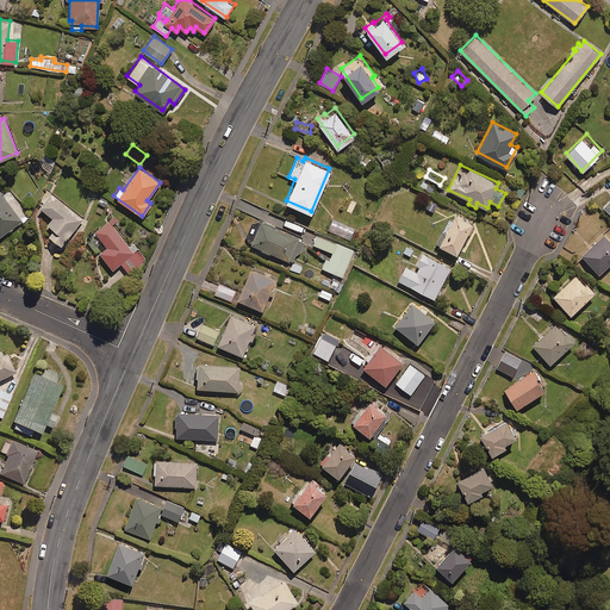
[(526,190),(510,181),(505,190),(521,198),(526,190)]
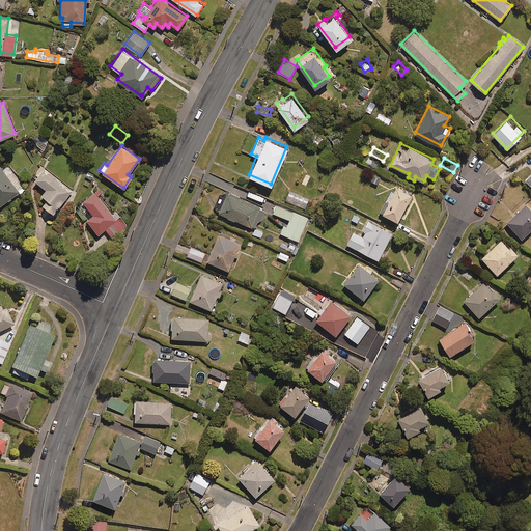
[(12,199),(10,197),(19,192),(20,193),(25,190),(8,166),(2,169),(0,166),(0,204),(8,199),(9,201),(12,199)]
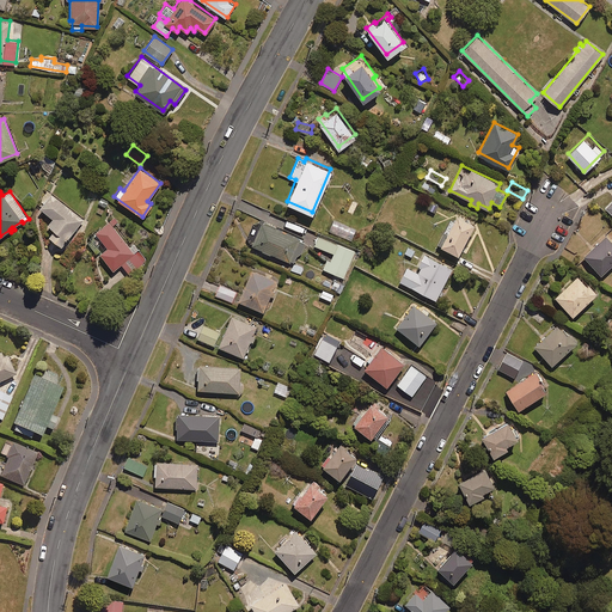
[(83,218),(50,193),(38,206),(53,216),(48,224),(50,225),(44,232),(61,245),(83,218)]
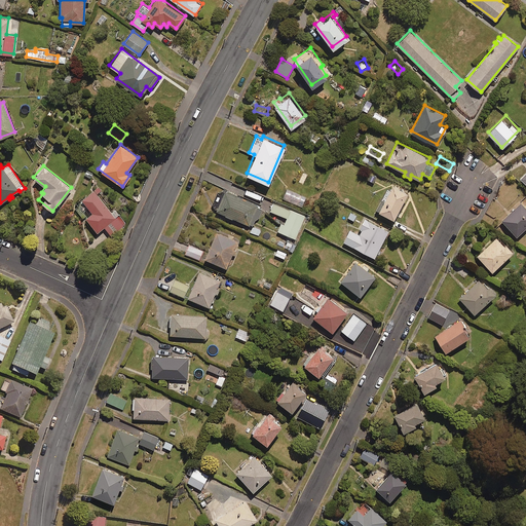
[(378,176),(370,172),(365,181),(373,185),(378,176)]
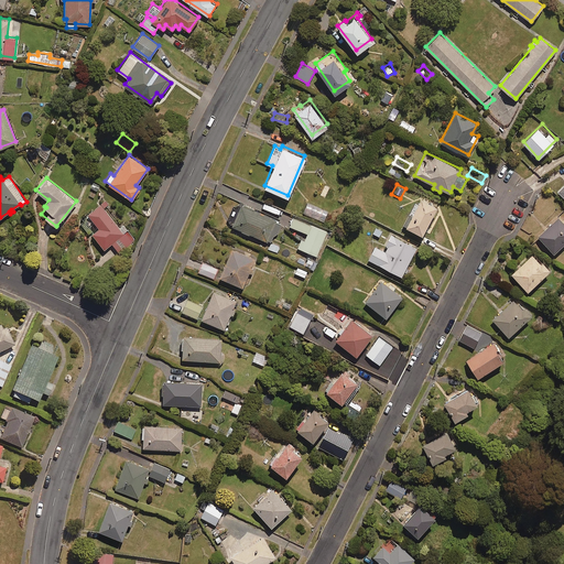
[(336,190),(325,185),(320,194),(331,199),(336,190)]
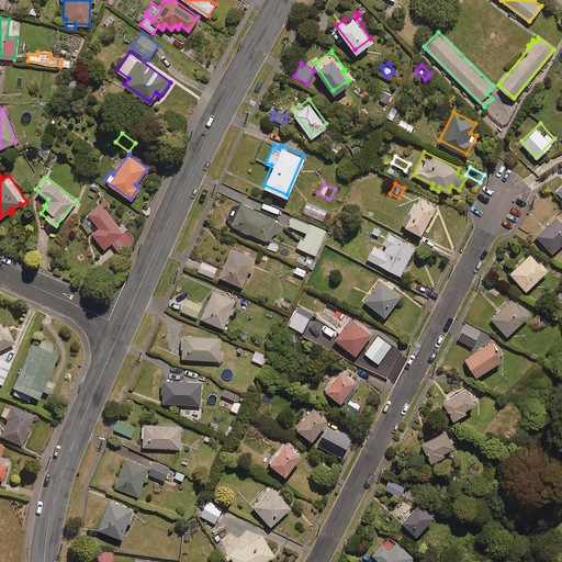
[(437,203),(418,193),(403,222),(422,232),(437,203)]
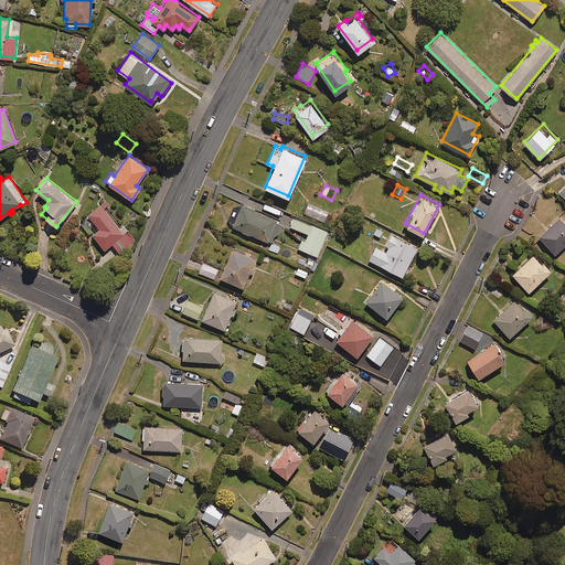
[(123,224),(119,227),(103,208),(107,204),(104,201),(88,214),(99,227),(92,234),(104,248),(109,245),(117,254),(135,238),(123,224)]
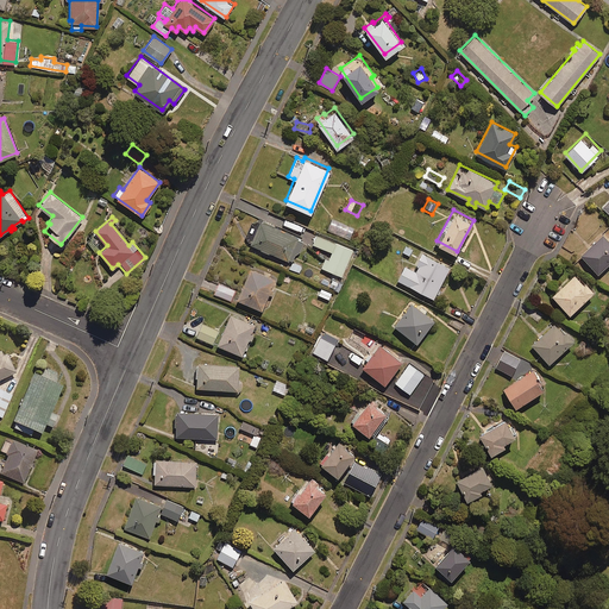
[(301,263),(295,261),(305,240),(259,220),(250,242),(292,262),(289,268),(297,272),(301,263)]
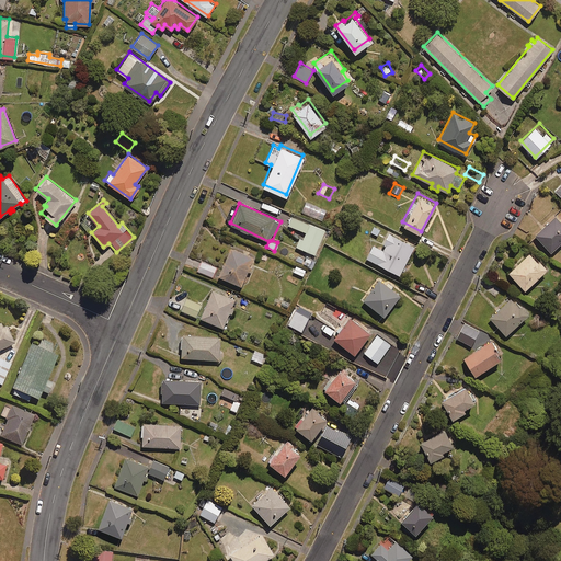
[(552,250),(560,240),(560,219),(554,215),(536,235),(552,250)]
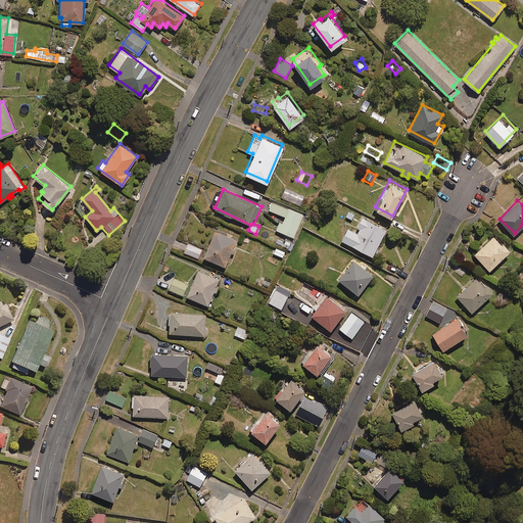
[(285,216),(283,222),(279,221),(276,229),(293,236),(302,214),(272,201),(269,208),(285,216)]
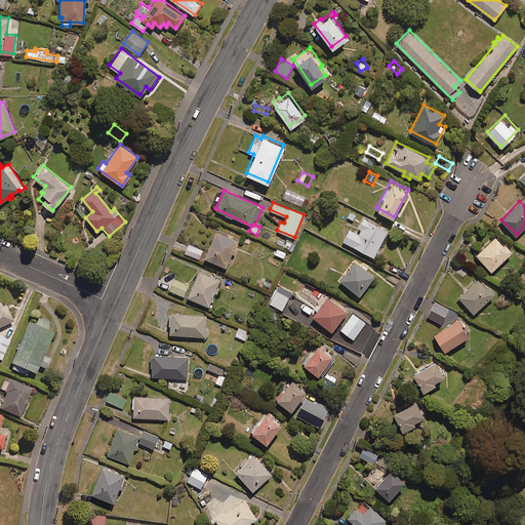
[(357,212),(348,208),(344,215),(353,220),(357,212)]
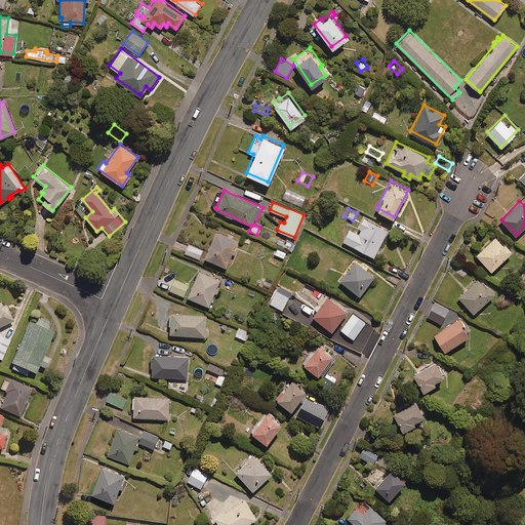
[(388,229),(364,216),(356,232),(349,228),(342,240),(373,255),(388,229)]
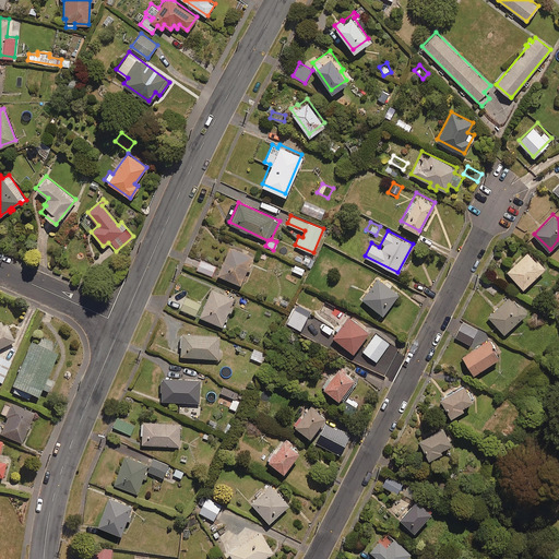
[(251,264),(249,263),(252,256),(229,245),(217,273),(240,283),(246,270),(249,271),(251,264)]
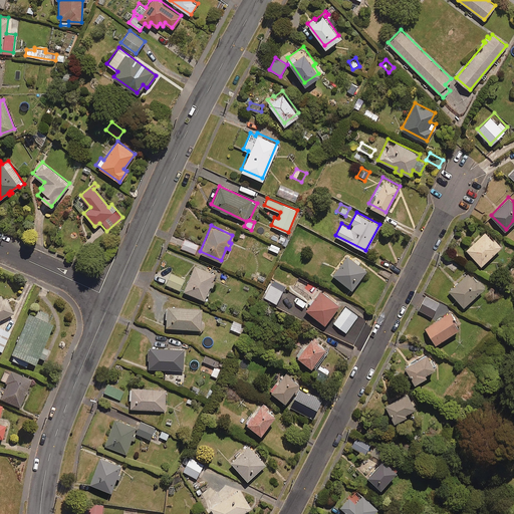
[(500,245),(485,231),(466,249),(481,264),(500,245)]
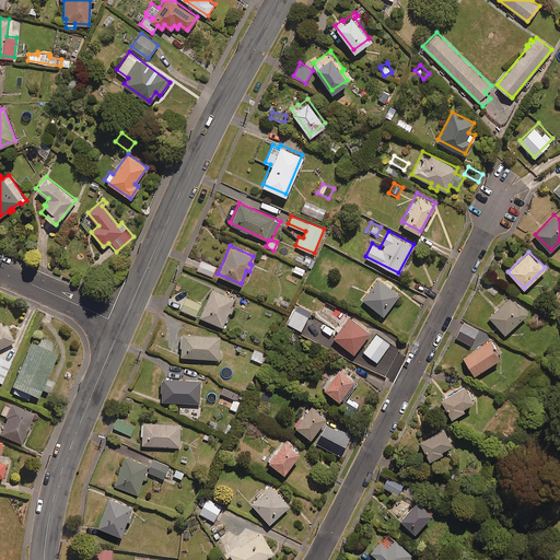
[(217,267),(201,259),(197,269),(212,276),(217,267)]
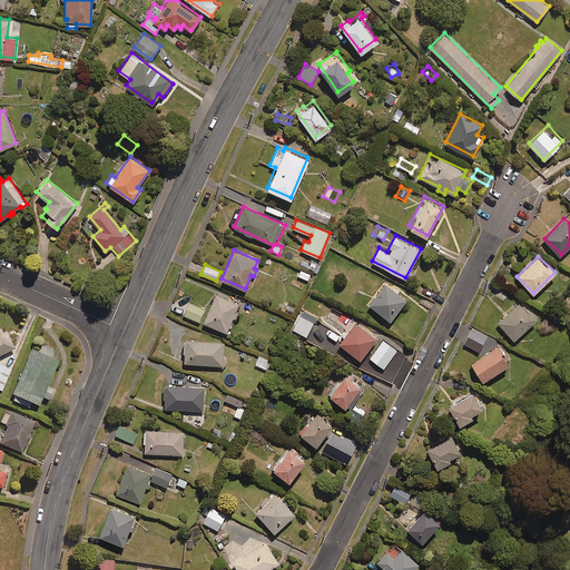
[(313,273),(300,267),(296,276),(310,282),(313,273)]
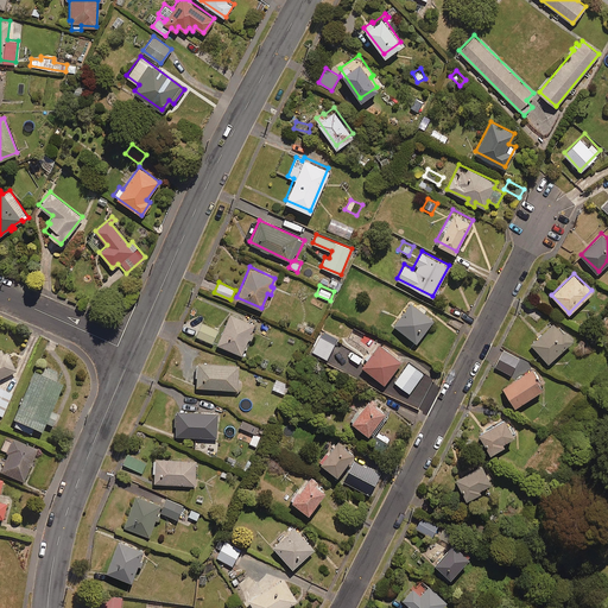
[(434,318),(410,301),(393,323),(416,341),(434,318)]
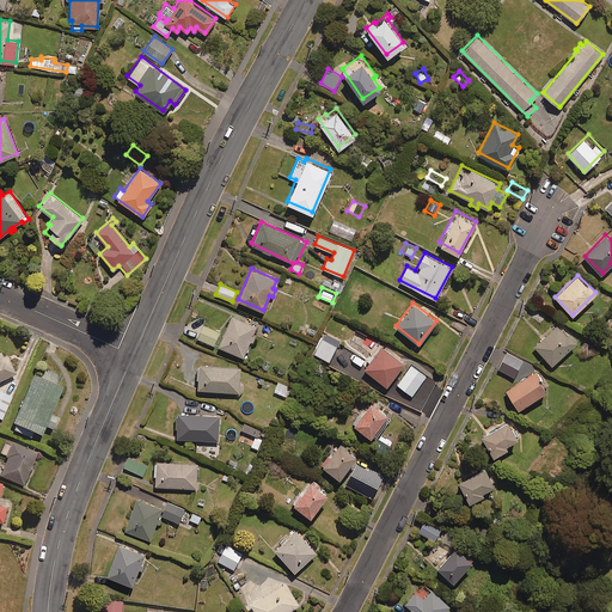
[(243,355),(250,340),(254,341),(256,335),(252,334),(256,324),(232,313),(219,346),(243,355)]
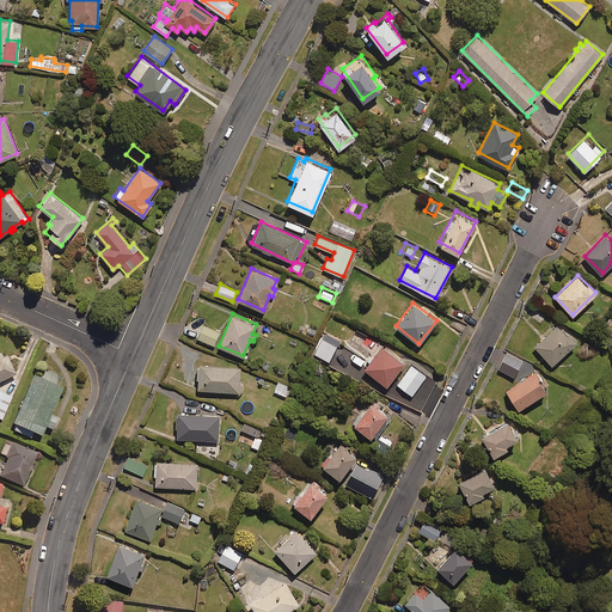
[(574,341),(557,323),(533,346),(551,363),(574,341)]
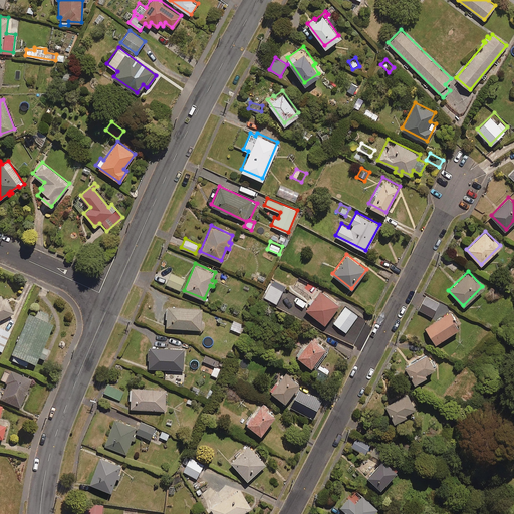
[(185,279),(170,272),(165,283),(180,289),(185,279)]
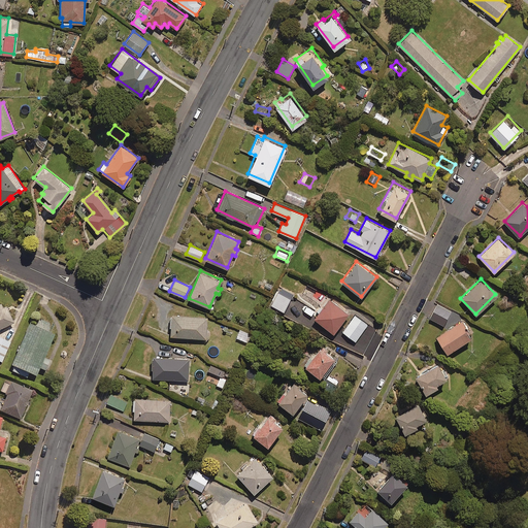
[(349,314),(329,298),(314,317),(333,332),(349,314)]
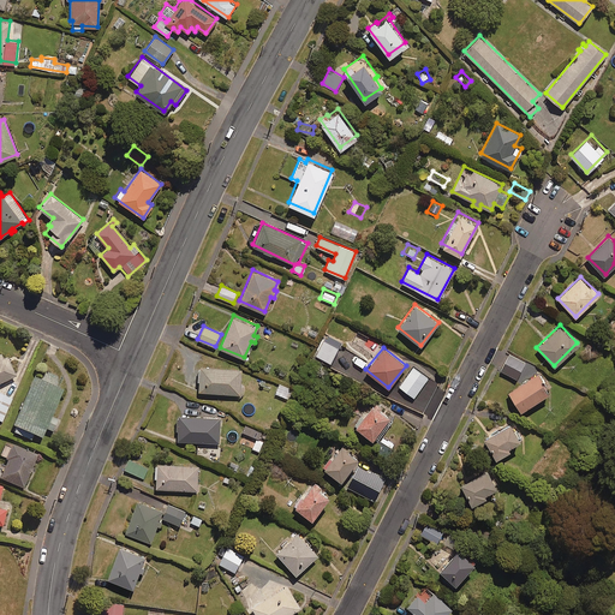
[(1,357),(0,353),(0,382),(15,376),(5,356),(1,357)]
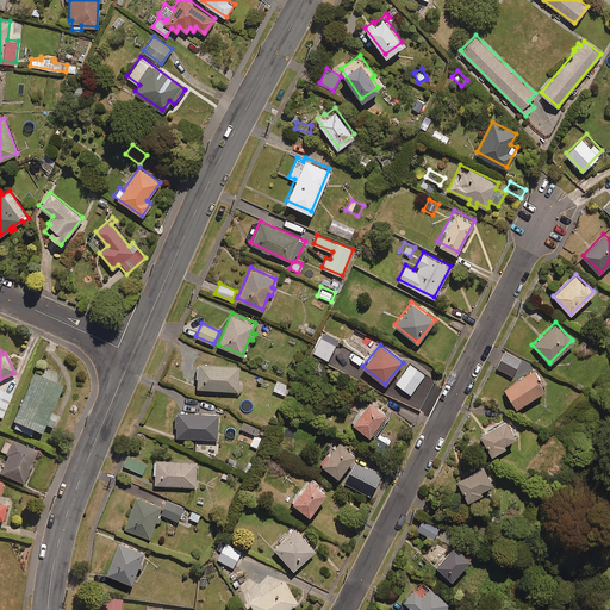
[(195,387),(241,390),(242,381),(238,380),(240,366),(197,363),(195,387)]
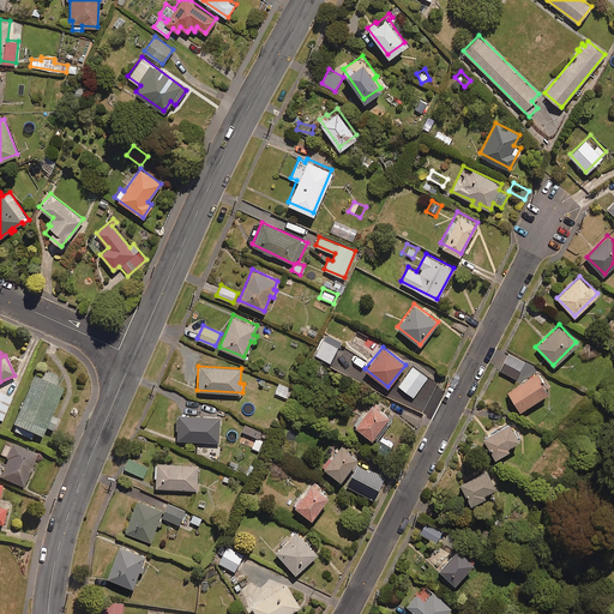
[(427,377),(413,367),(398,385),(413,396),(427,377)]
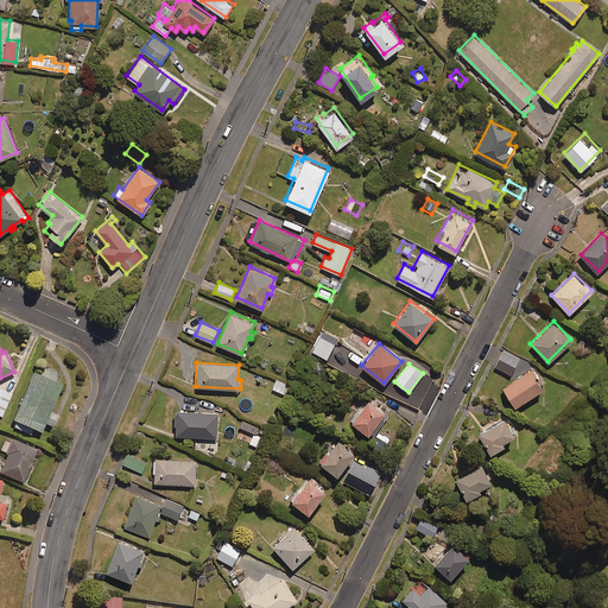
[(544,385),(531,366),(501,386),(514,405),(544,385)]
